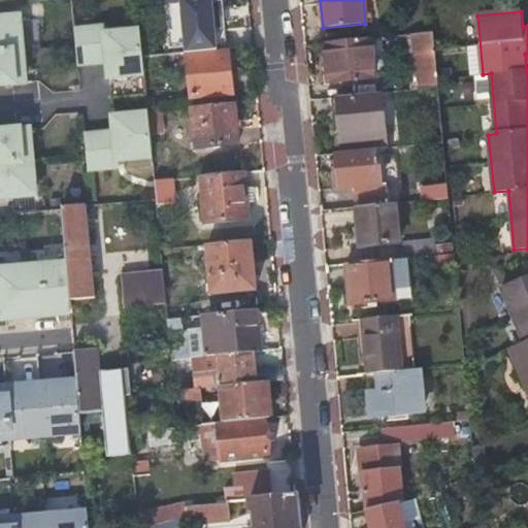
[(0,54),(21,52),(18,19),(0,20),(0,54)]
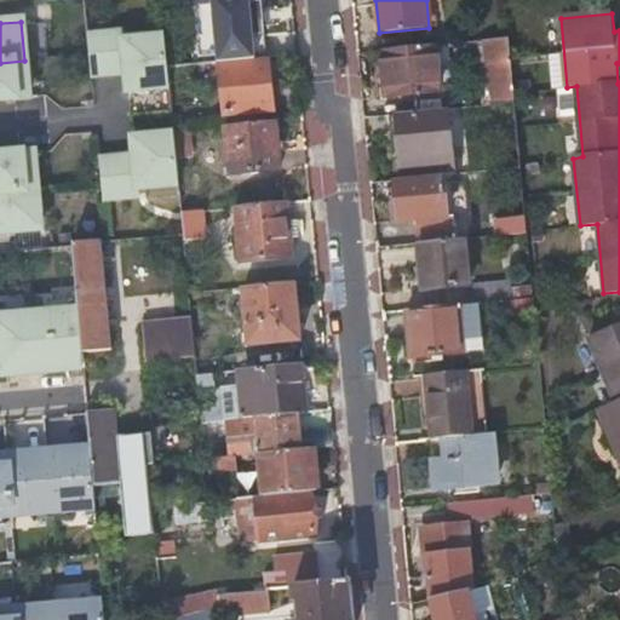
[(125,44),(124,36),(87,39),(90,78),(104,76),(126,75),(127,97),(148,95),(148,91),(168,90),(164,40),(125,44)]
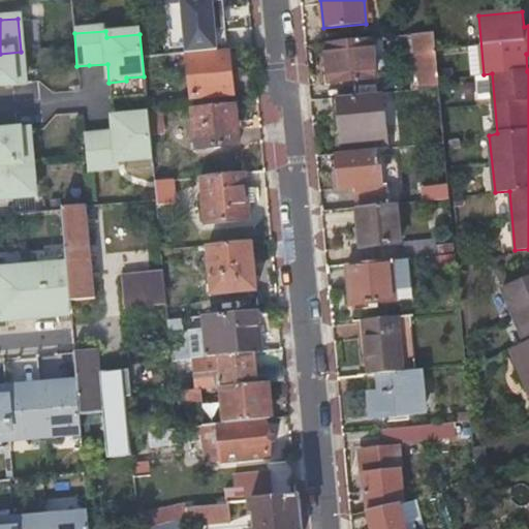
[(142,41),(144,57),(230,50),(229,32),(142,41)]
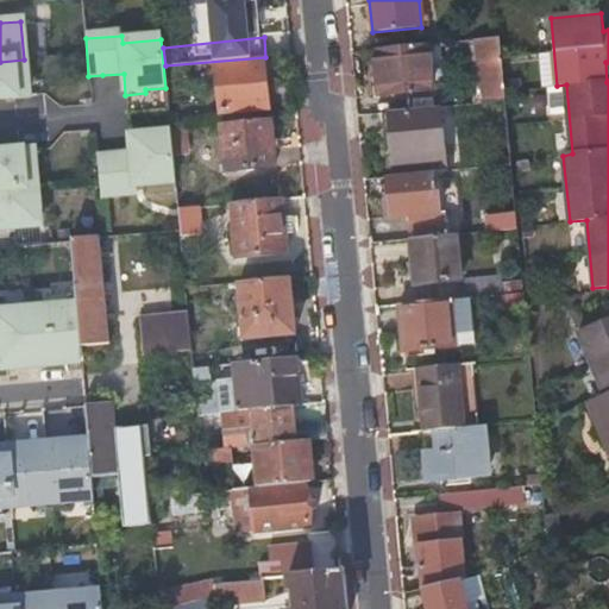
[(482,105),(506,102),(500,37),(476,39),(482,105)]
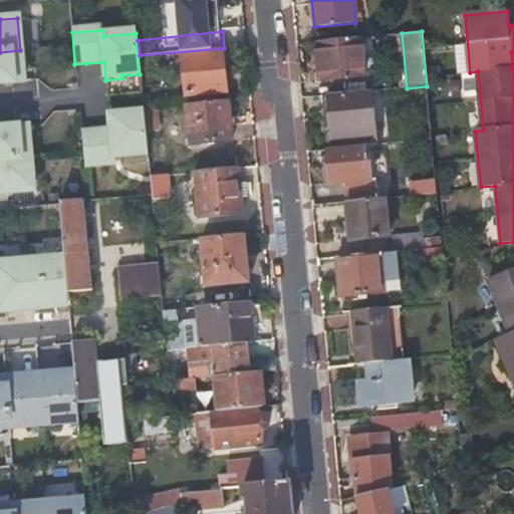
[(362,76),(359,37),(316,41),(320,80),(362,76)]
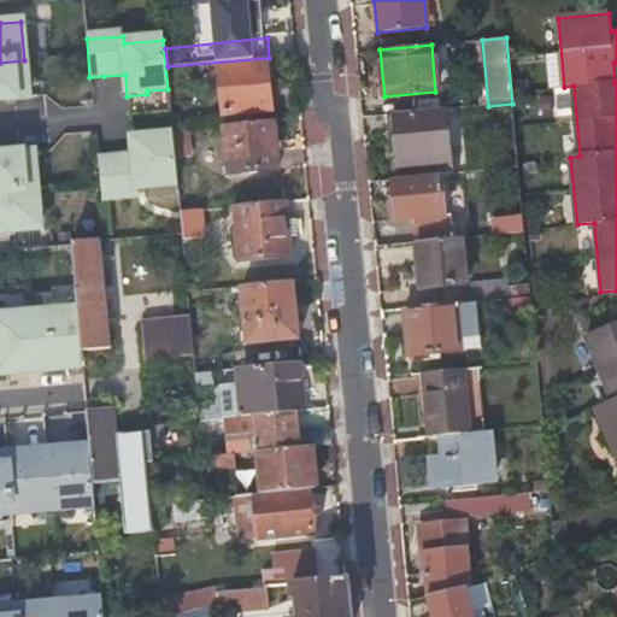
[(24,60),(0,63),(0,100),(28,98),(24,60)]
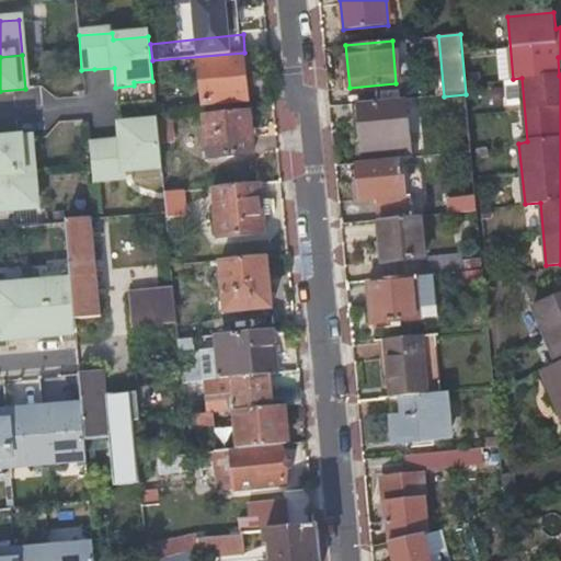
[(241,57),(198,61),(203,104),(245,100),(241,57)]
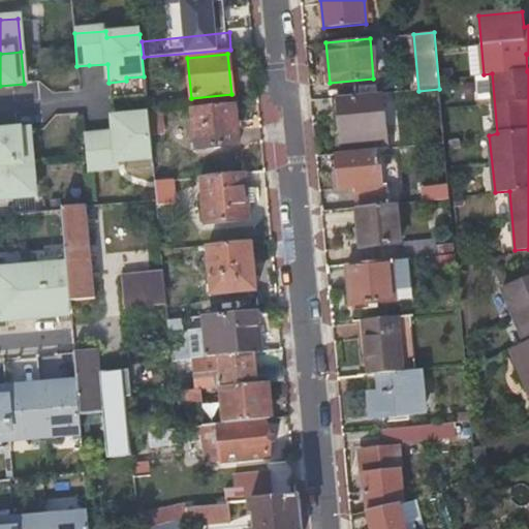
[(385,149),(386,150),(385,134),(381,94),(331,98),(333,114),(338,114),(340,132),(342,153),(385,149)]
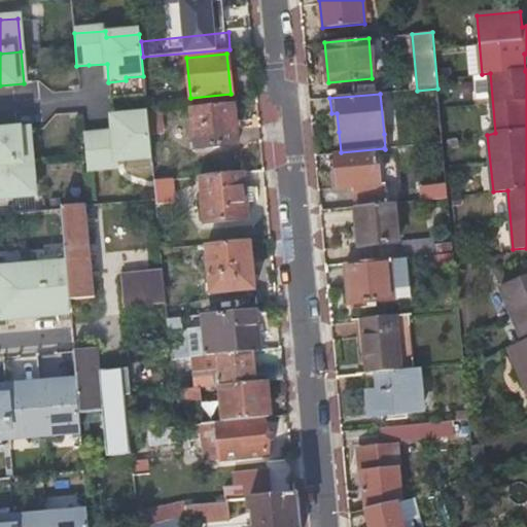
[(245,103),(257,102),(256,95),(245,96),(245,103)]
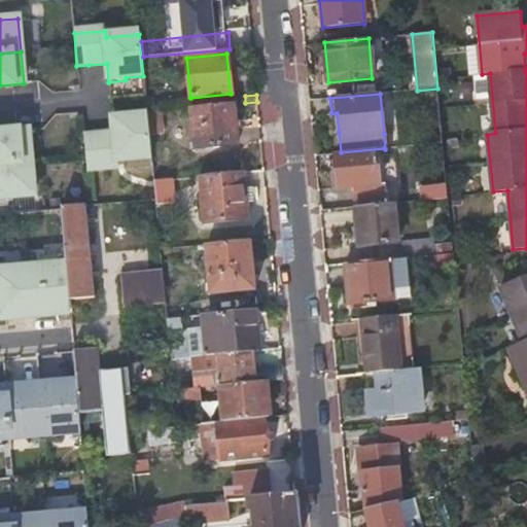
[(233,104),(191,108),(196,149),(237,145),(233,104)]
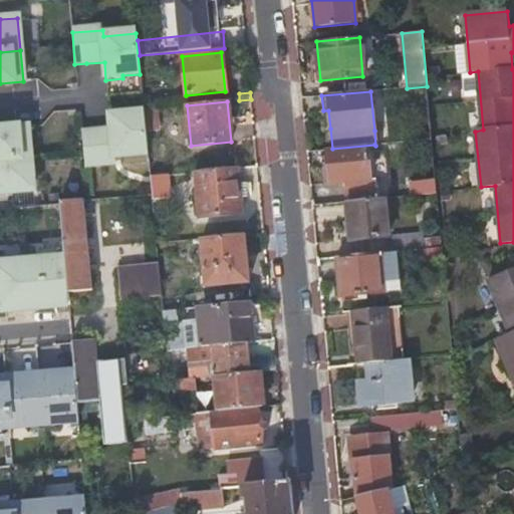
[(145,109),(147,132),(158,131),(156,108),(145,109)]
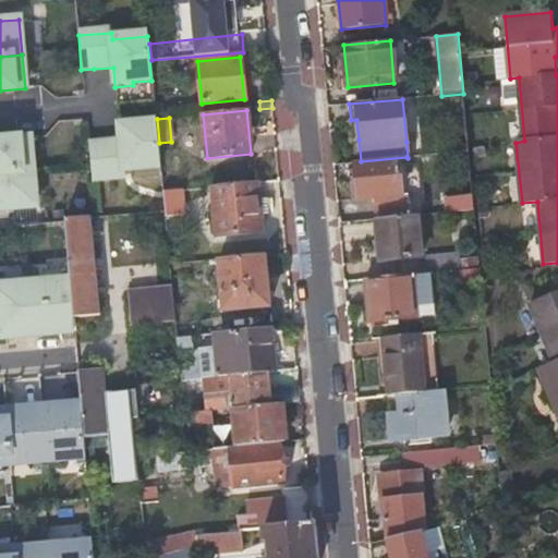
[(136,125),(136,122),(118,123),(120,144),(100,145),(88,146),(91,181),(124,179),(123,171),(159,168),(156,124),(136,125)]
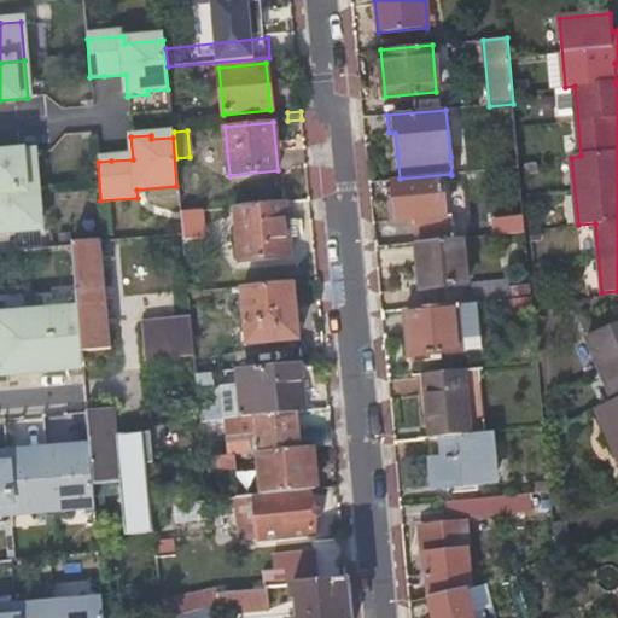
[(0,192),(36,190),(33,152),(0,155),(0,192)]
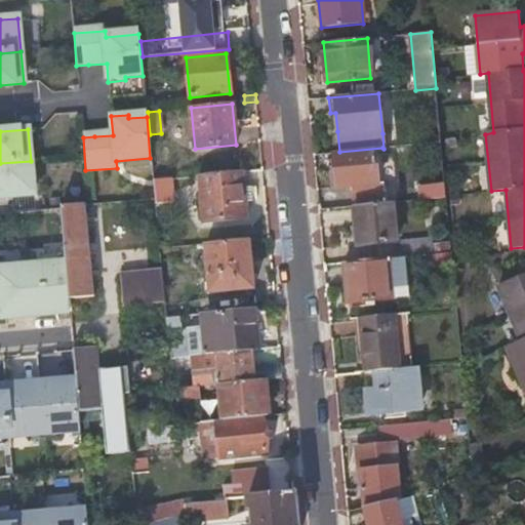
[(352,187),(353,207),(355,206),(388,204),(382,148),(339,152),(332,153),(336,188),(352,187)]
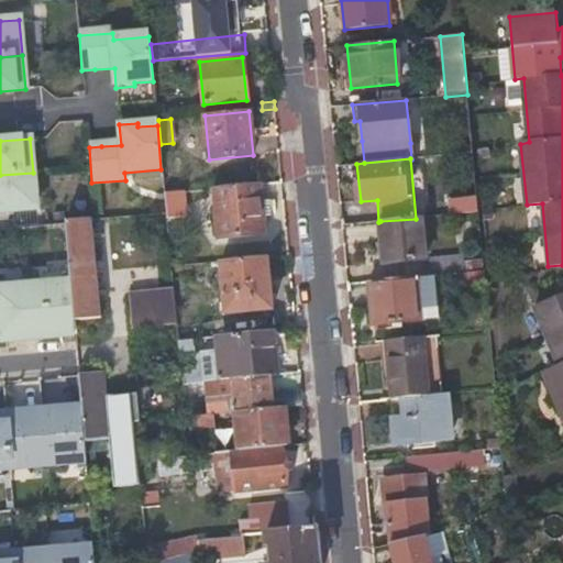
[(33,173),(0,175),(0,211),(35,209),(33,173)]
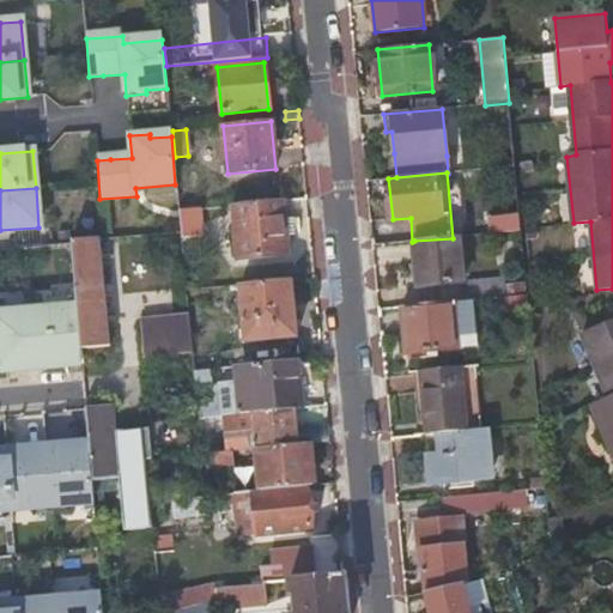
[(289,255),(283,201),(232,206),(234,213),(235,222),(238,260),(289,255)]
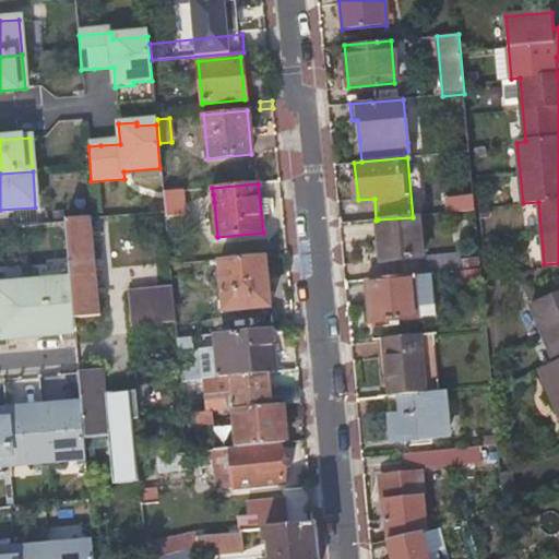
[(164,193),(166,213),(166,219),(186,216),(183,191),(164,193)]
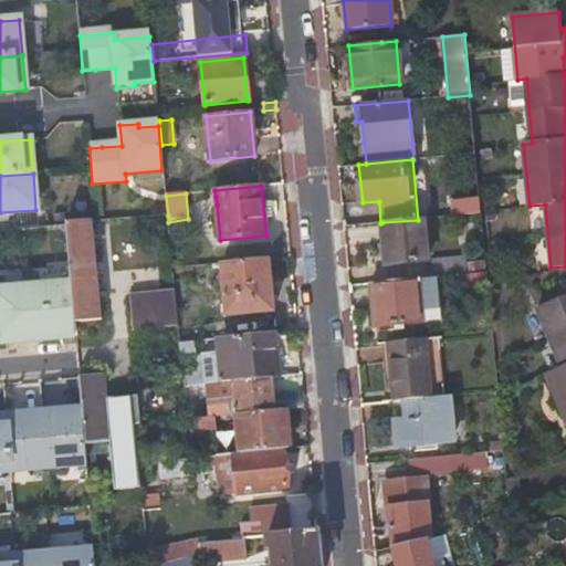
[(453,217),(481,215),(480,196),(451,198),(453,217)]
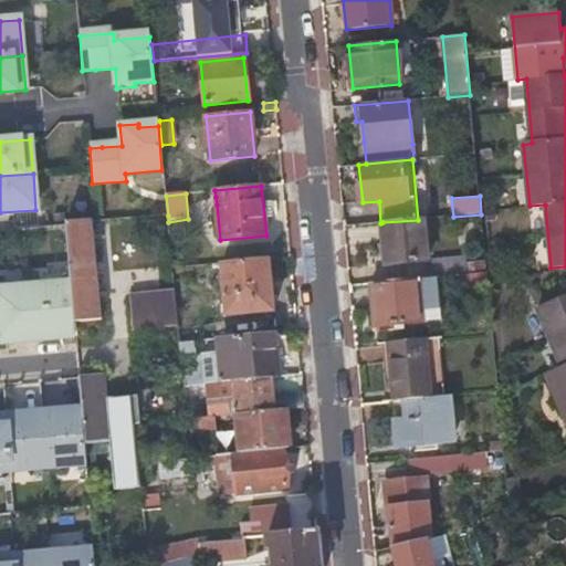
[(429,261),(425,219),(418,220),(383,222),(385,243),(377,244),(378,247),(385,245),(386,263),(376,264),(376,266),(429,261)]
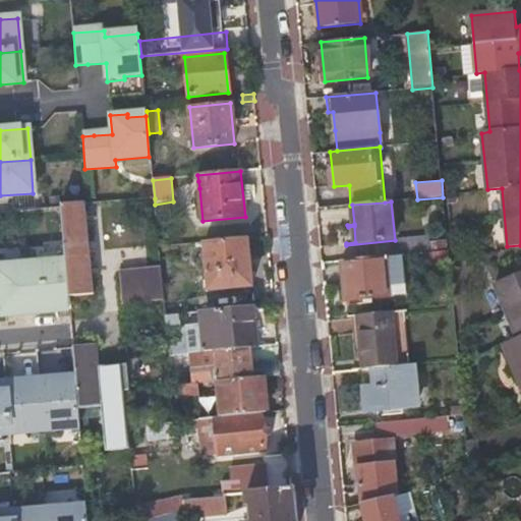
[(65,262),(68,297),(93,294),(85,203),(60,205),(65,262)]
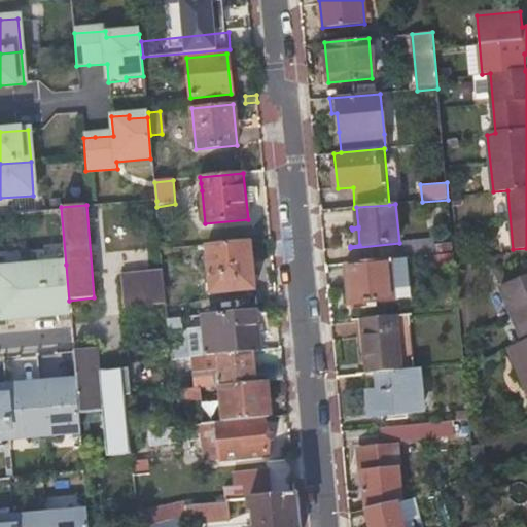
[(406,258),(448,254),(448,246),(434,247),(433,240),(403,243),(405,258),(406,258)]
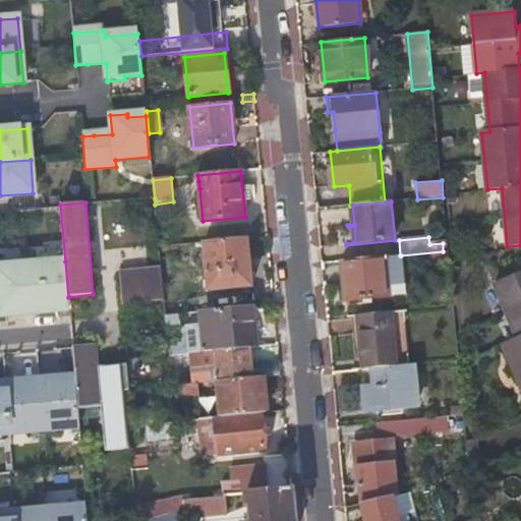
[(250,287),(246,239),(204,244),(208,291),(250,287)]
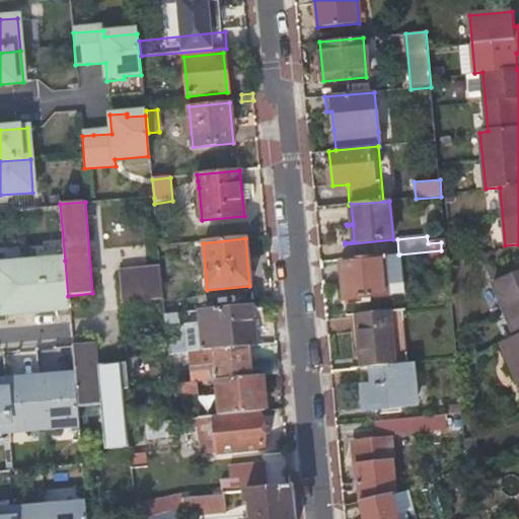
[(403,293),(399,254),(398,254),(340,261),(344,298),(403,293)]
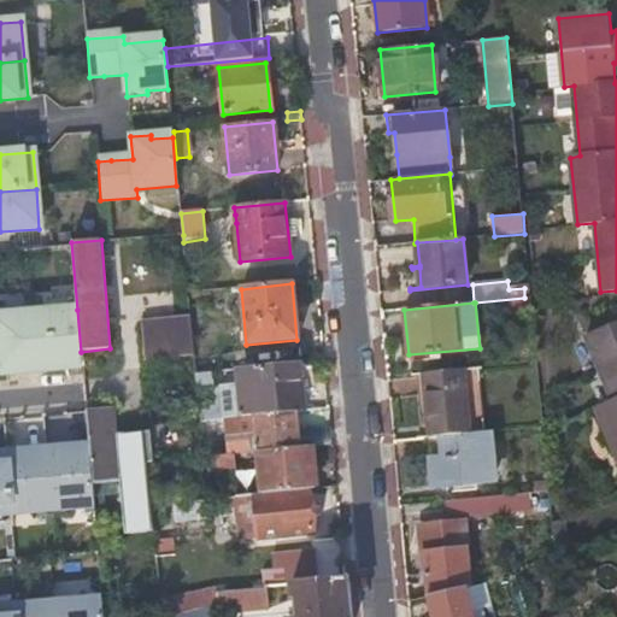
[(31,315),(36,371),(82,366),(81,352),(77,310),(31,315)]
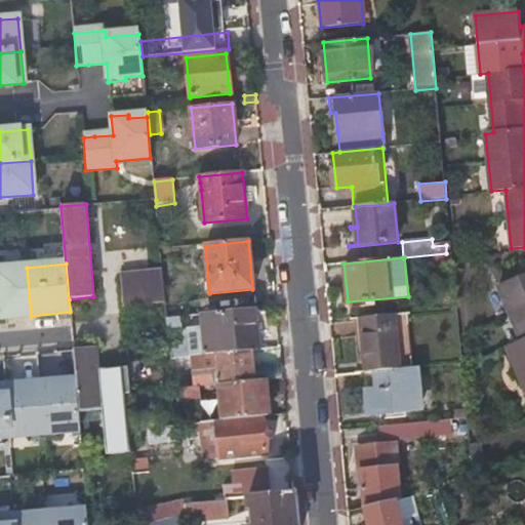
[(27,268),(0,269),(0,318),(31,316),(27,268)]
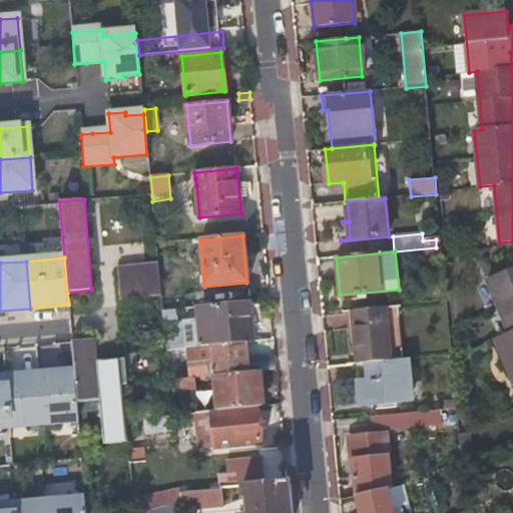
[(118,272),(121,300),(162,297),(159,268),(118,272)]
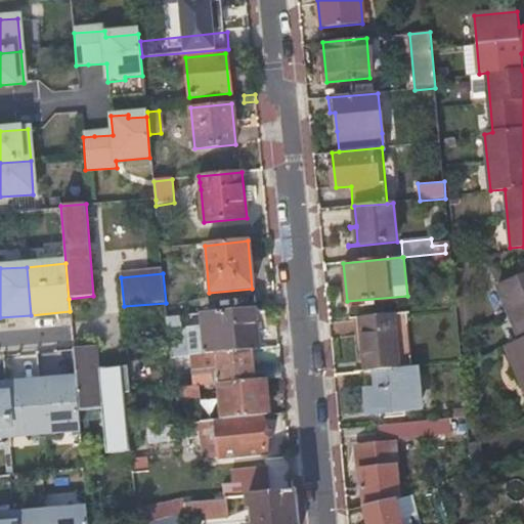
[(523,273),(498,286),(521,339),(507,346),(523,387),(523,273)]
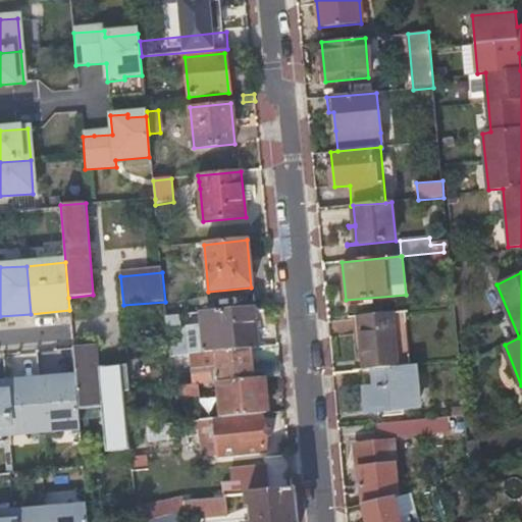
[(207,325),(210,353),(214,353),(251,349),(256,349),(253,308),(206,313),(207,325)]
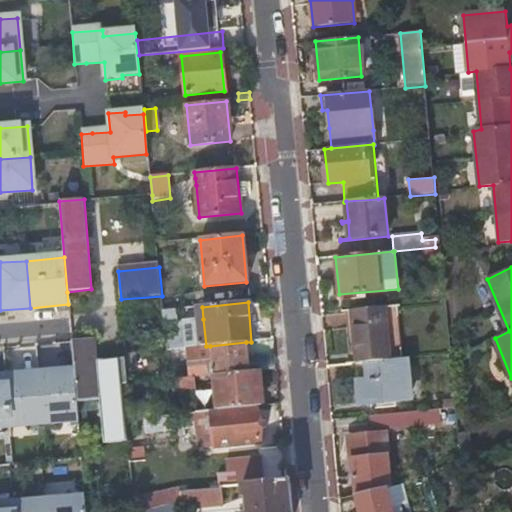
[(366,361),(389,359),(385,306),(351,309),(355,362),(366,361)]
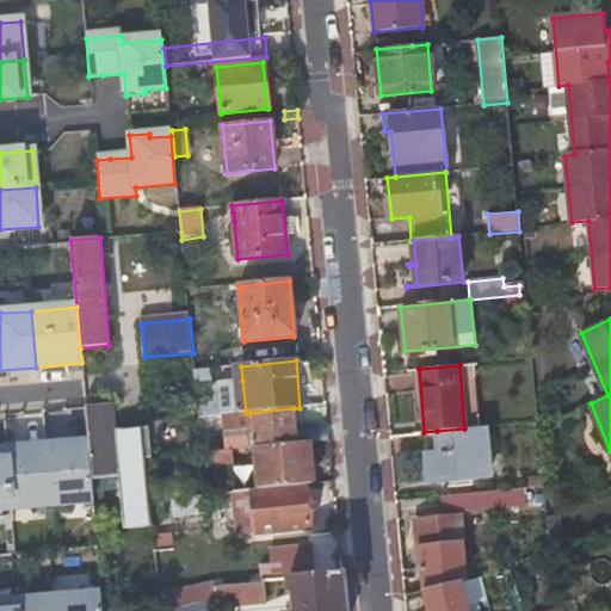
[(223,382),(226,415),(246,413),(242,381),(223,382)]
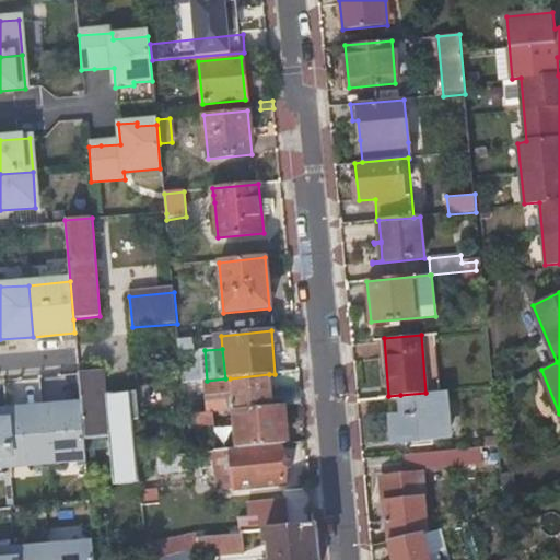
[(81,406),(84,440),(107,438),(102,372),(79,373),(81,406)]
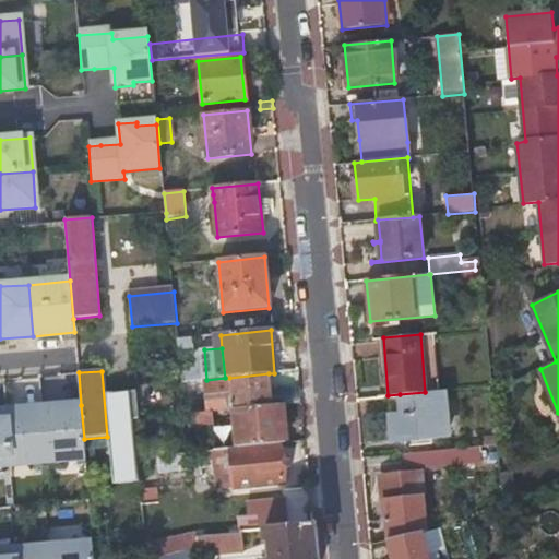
[(282,405),(301,403),(299,389),(270,392),(269,373),(229,378),(232,392),(206,395),(209,413),(212,412),(233,409),(282,405)]
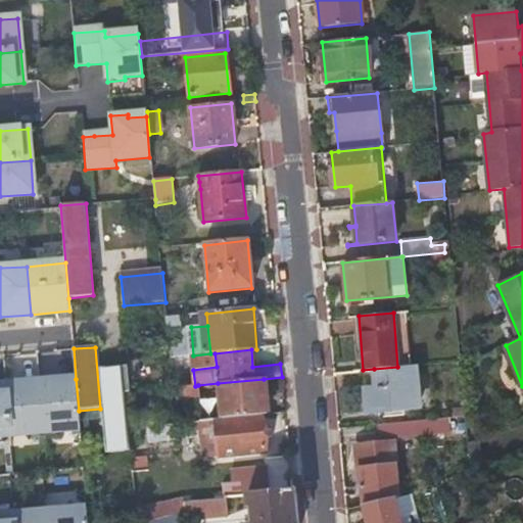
[(418,407),(415,365),(397,367),(374,369),(375,388),(366,390),(367,412),(418,407)]
